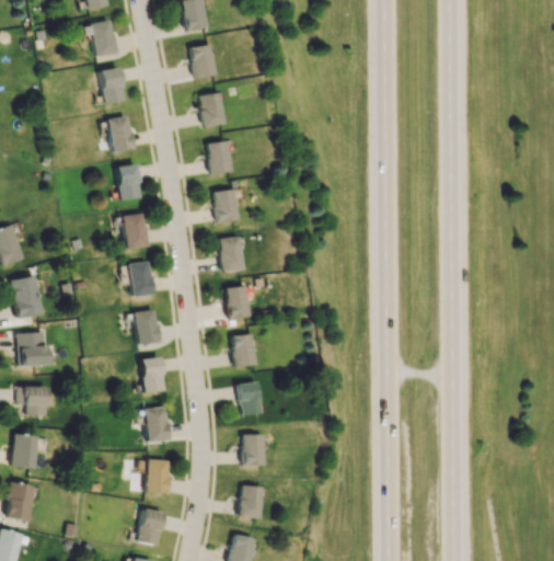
[(182,0),(187,30),(208,26),(204,0),(182,0)]
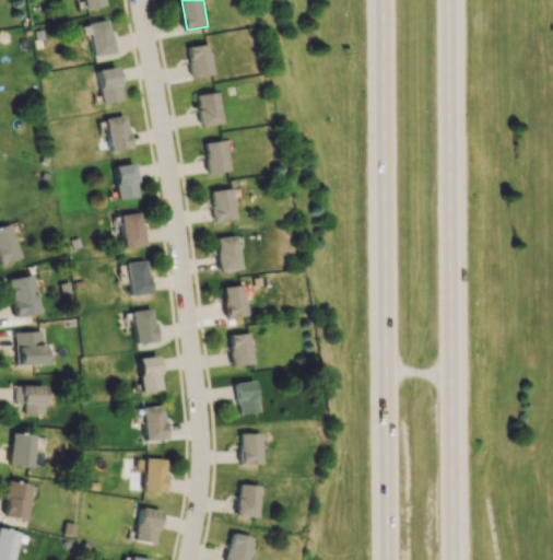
[(97,56),(117,53),(110,19),(90,23),(97,56)]
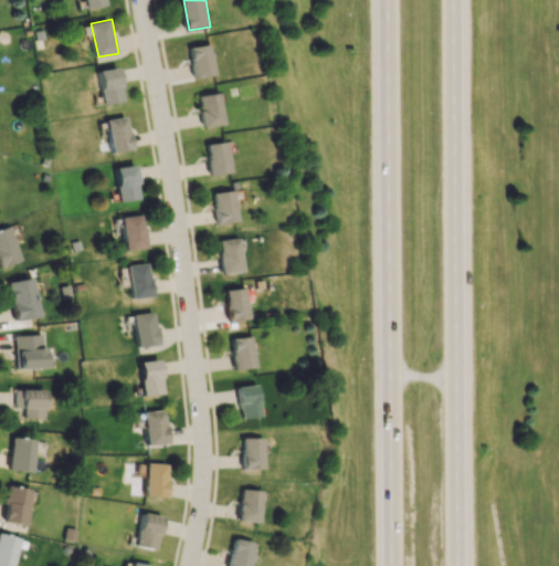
[(197,77),(218,75),(214,44),(193,46),(197,77)]
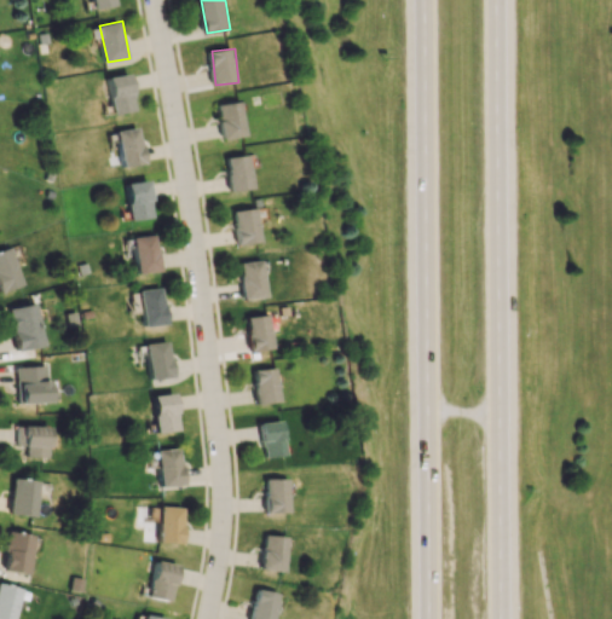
[(115,114),(138,111),(133,74),(111,76),(115,114)]
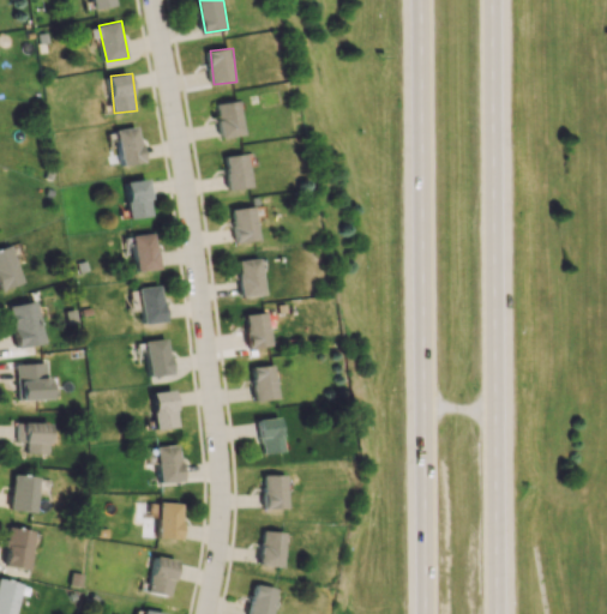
[(223,137),(246,134),(242,101),(221,103),(223,137)]
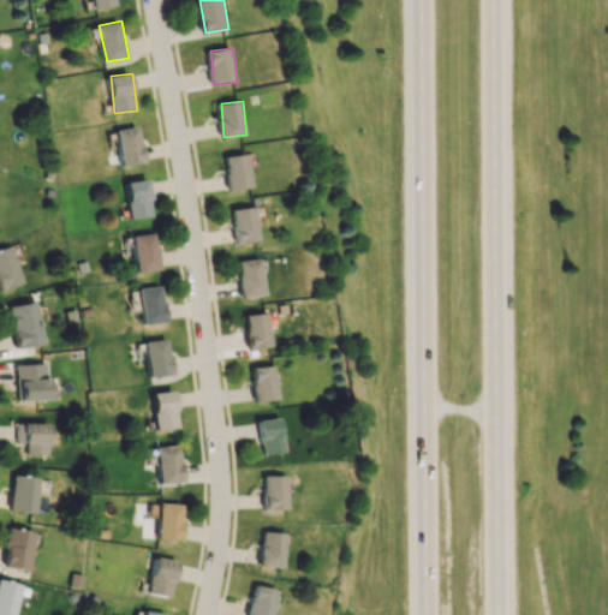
[(124,166),(145,163),(142,127),(119,130),(124,166)]
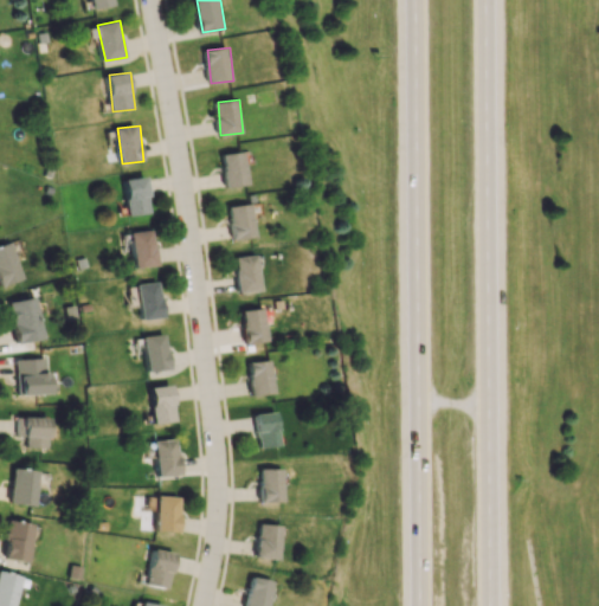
[(225,154),(229,187),(251,185),(248,152),(225,154)]
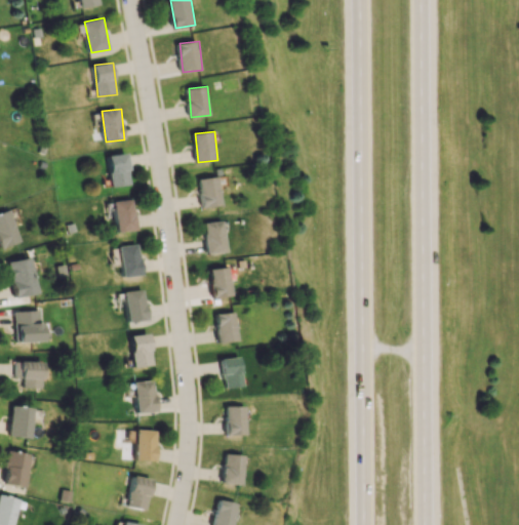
[(114,188),(132,185),(127,153),(108,156),(114,188)]
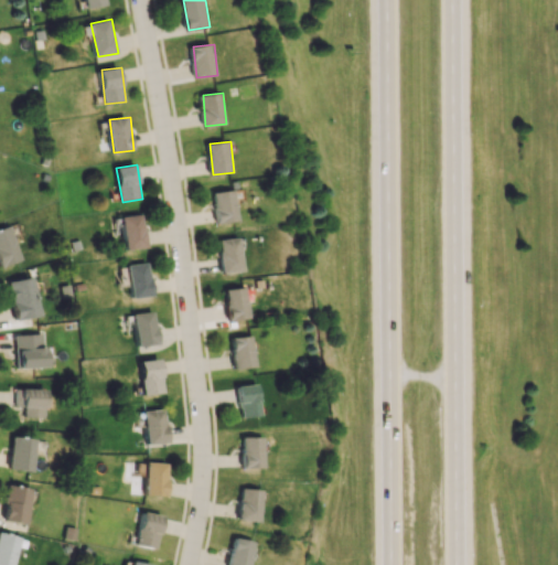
[(215,193),(220,224),(242,221),(237,190),(215,193)]
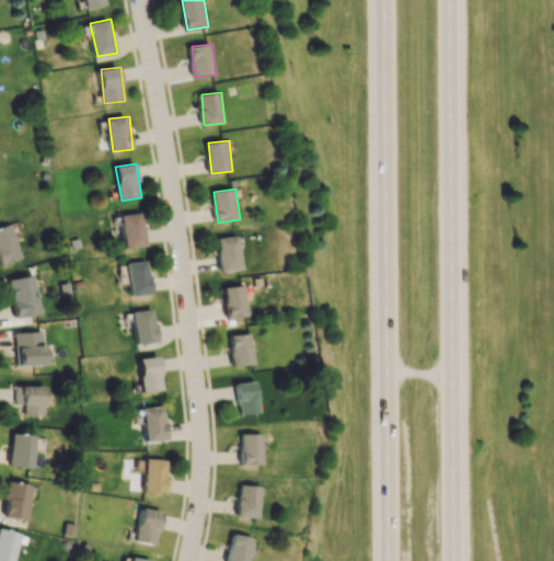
[(148,245),(142,212),(122,215),(127,249),(148,245)]
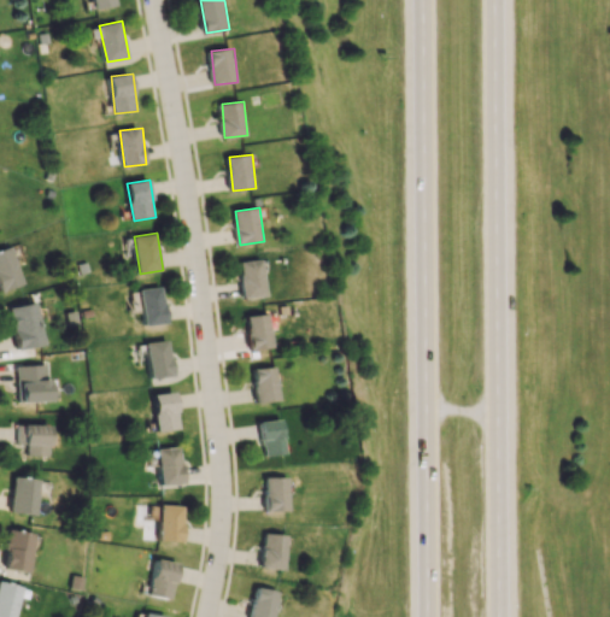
[(0,251),(0,280),(5,292),(28,283),(15,246),(0,251)]
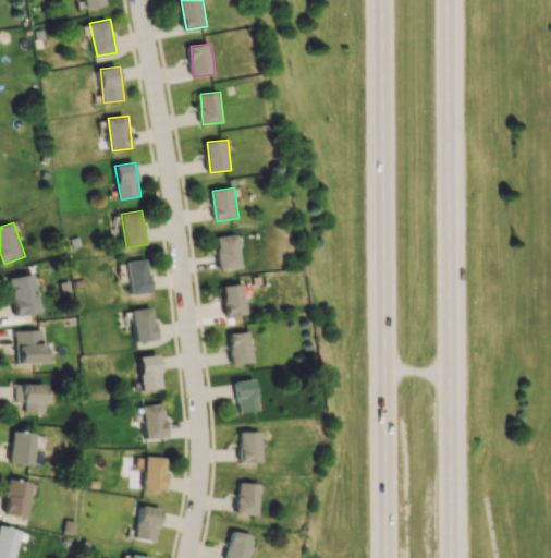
[(221,235),(222,269),(243,268),(241,235),(221,235)]
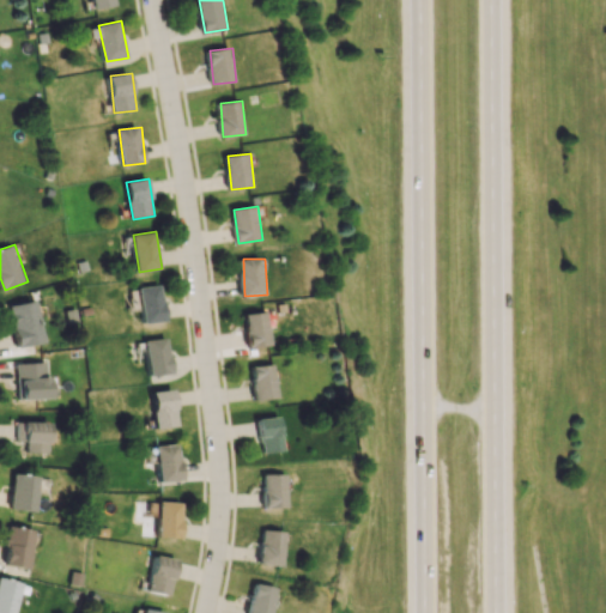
[(145,323),(168,321),(163,285),(141,287),(145,323)]
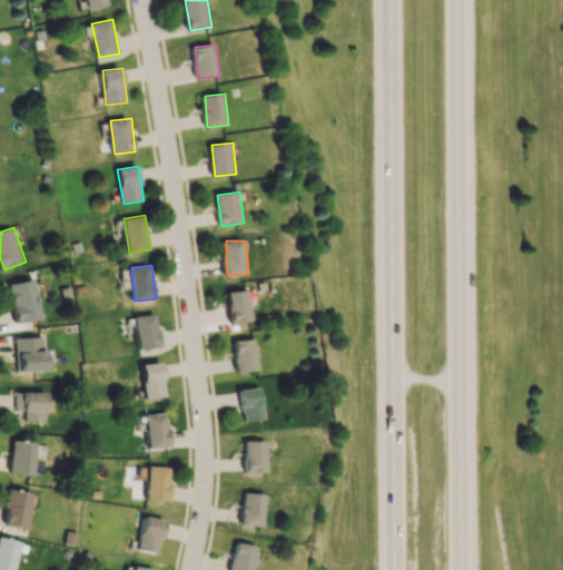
[(19,323),(45,317),(37,279),(10,285),(19,323)]
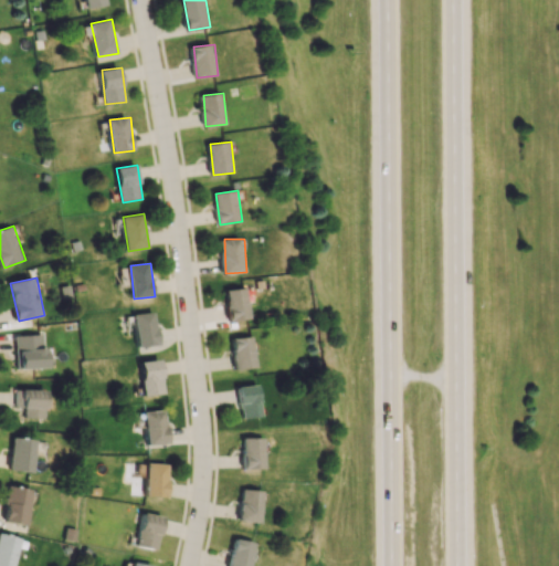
[(229,290),(232,321),(253,318),(250,287),(229,290)]
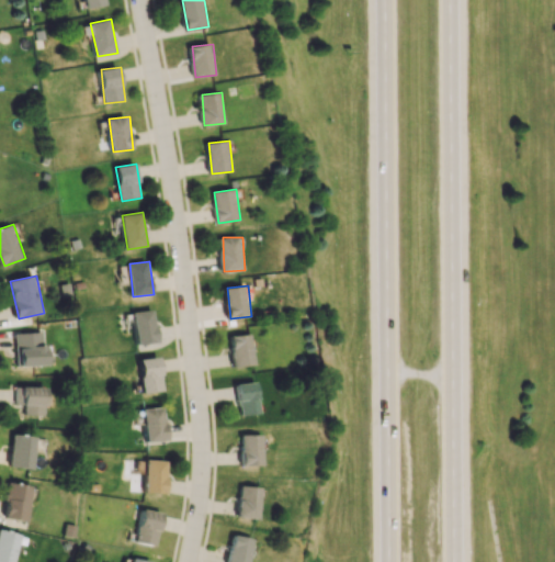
[(135,312),(139,345),(159,343),(155,310),(135,312)]
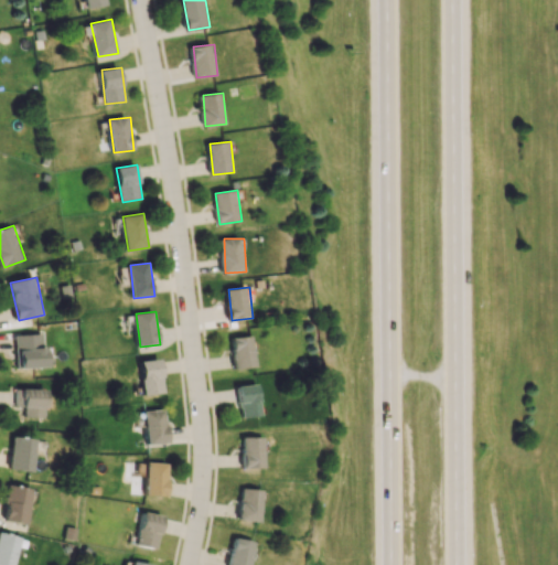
[(20,369),(49,368),(47,333),(19,334),(20,369)]
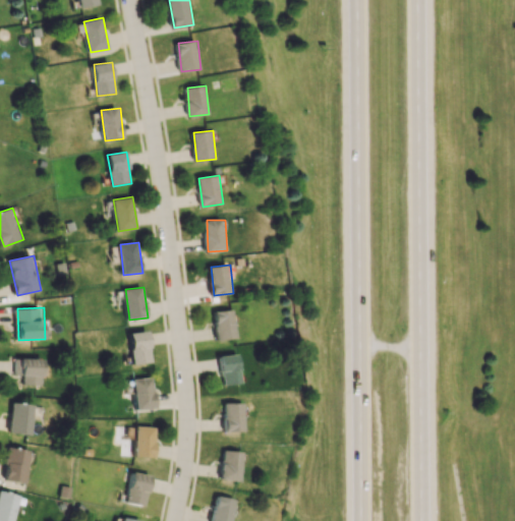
[(216,312),(220,340),(239,338),(235,309),(216,312)]
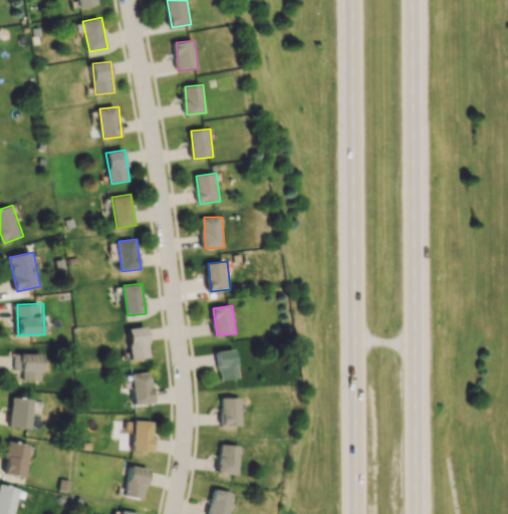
[(151,357),(148,326),(130,328),(133,359),(151,357)]
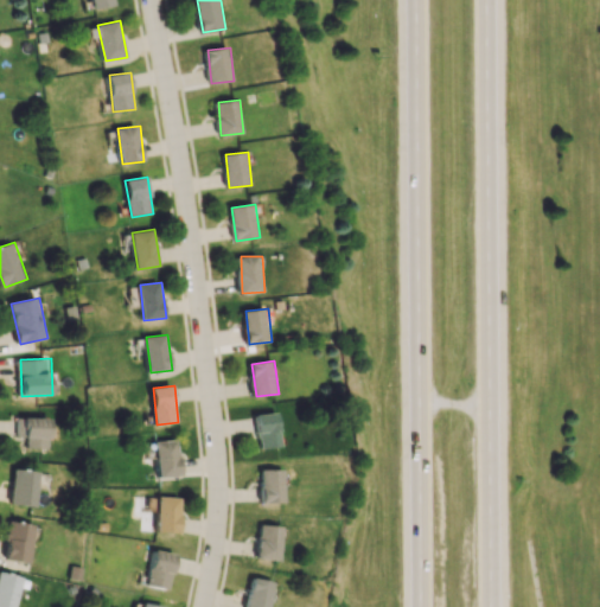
[(259,415),(263,449),(285,446),(280,413),(259,415)]
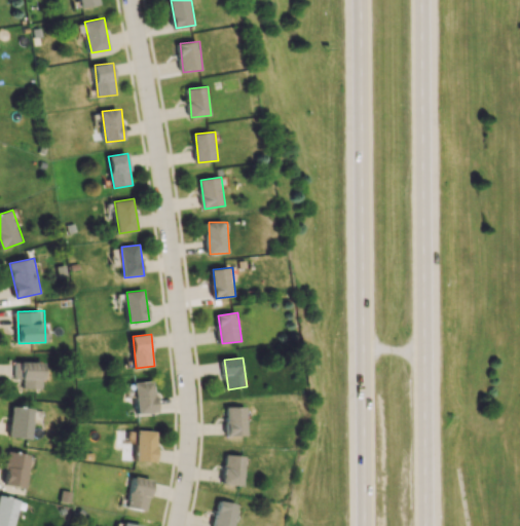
[(45,363),(17,362),(17,380),(26,380),(26,388),(45,389),(45,363)]
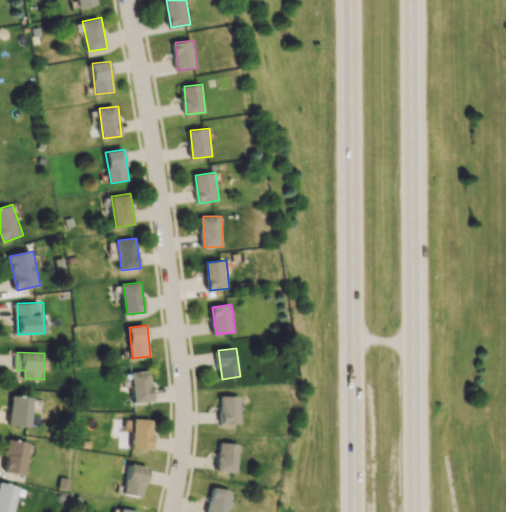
[(135,402),(154,401),(152,371),(134,372),(135,402)]
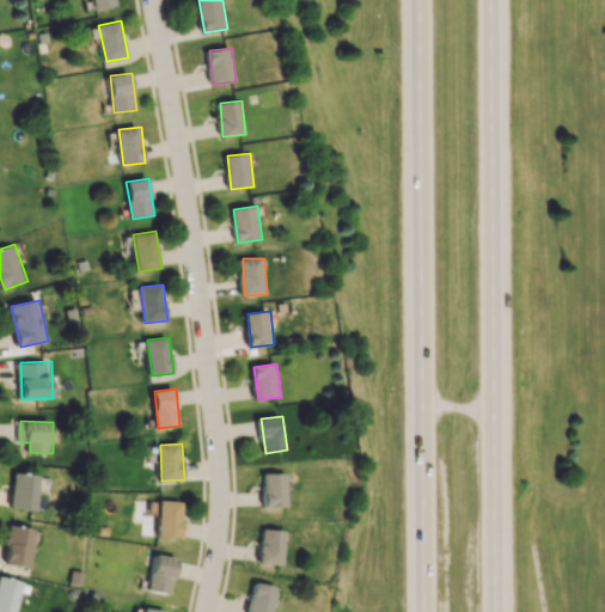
[(267,507),(289,507),(289,472),(267,473),(267,507)]
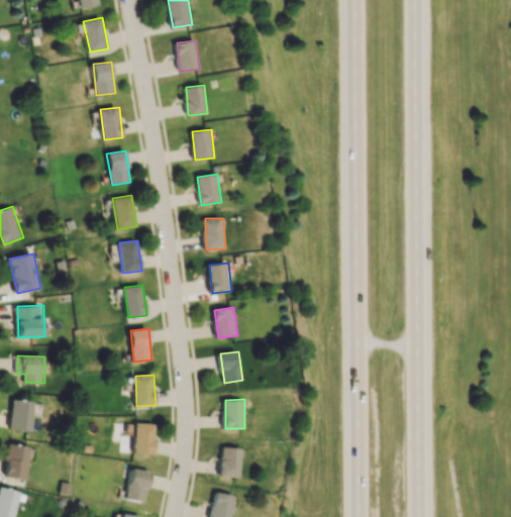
[(35,401),(14,400),(13,430),(34,431),(35,401)]
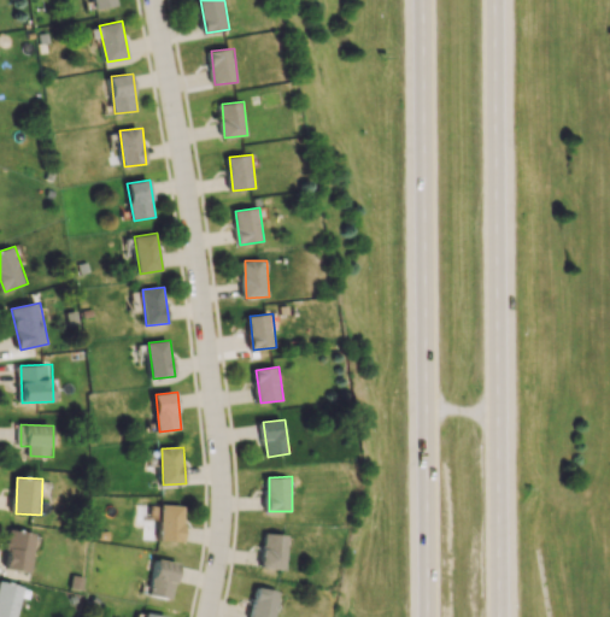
[(162,541),(185,542),(186,505),(164,504),(162,541)]
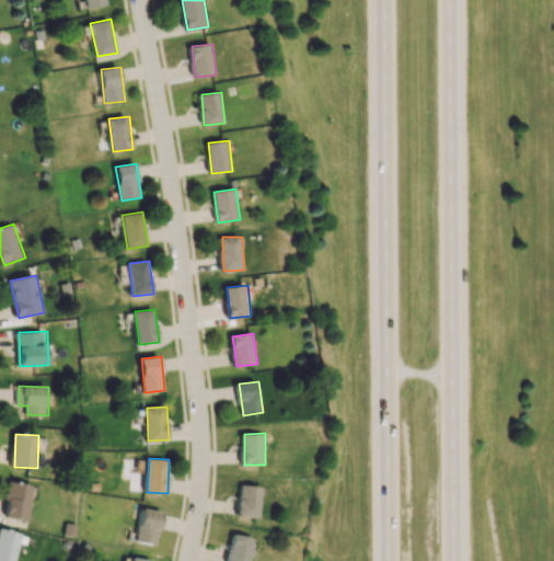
[(31,521),(34,484),(11,482),(8,518),(31,521)]
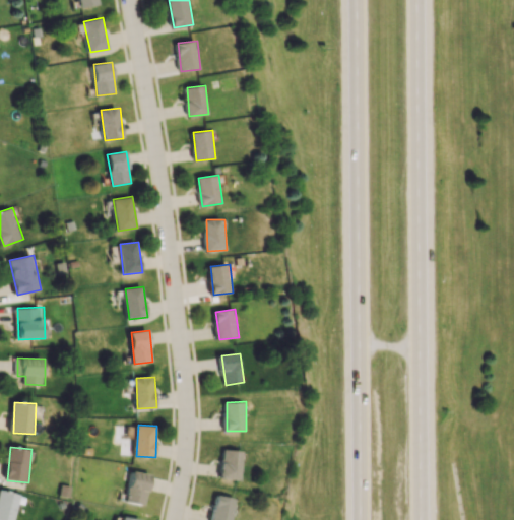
[(243,479),(244,450),(225,450),(223,479),(243,479)]
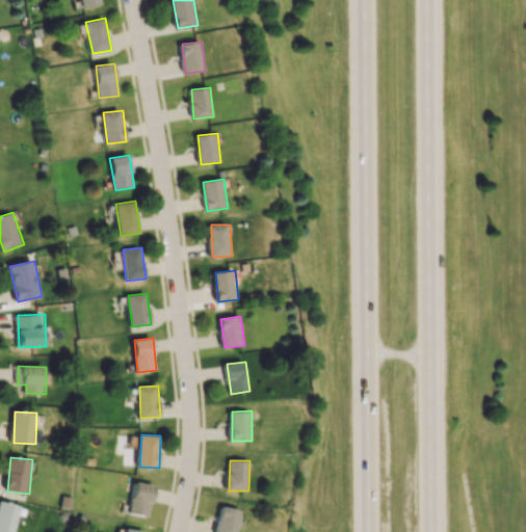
[(150,516),(156,485),(137,482),(131,513),(150,516)]
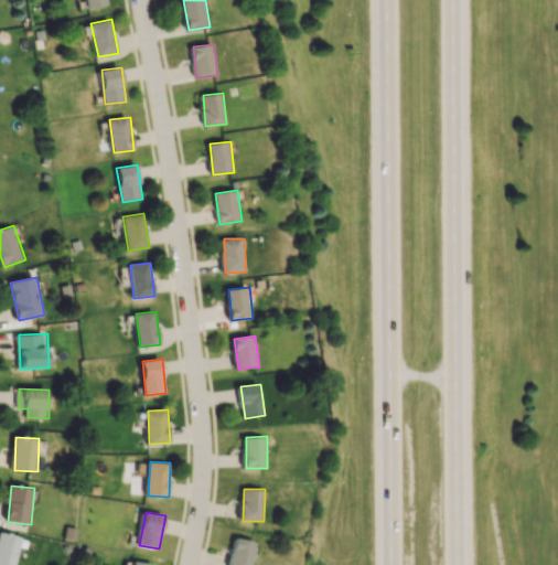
[(15,564),(23,537),(1,531),(0,535),(0,564),(15,564)]
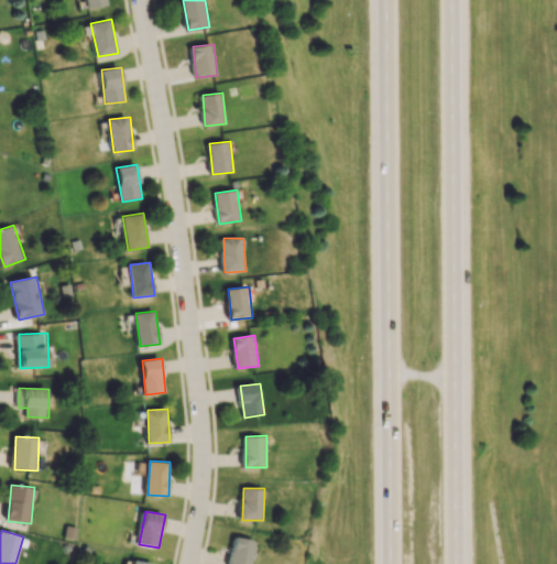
[(252,563),(258,541),(237,537),(231,563),(252,563)]
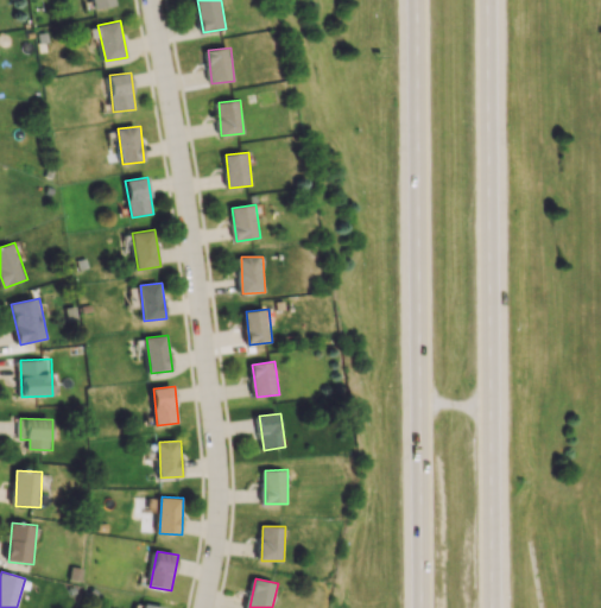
All buildings are outlined.
